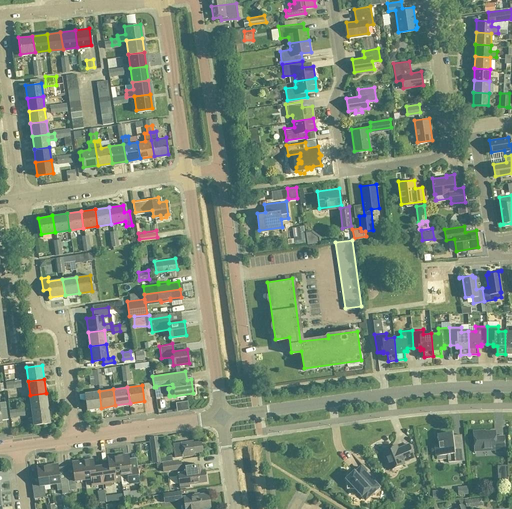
[(87,410),(101,408),(99,391),(85,393),(87,410)]
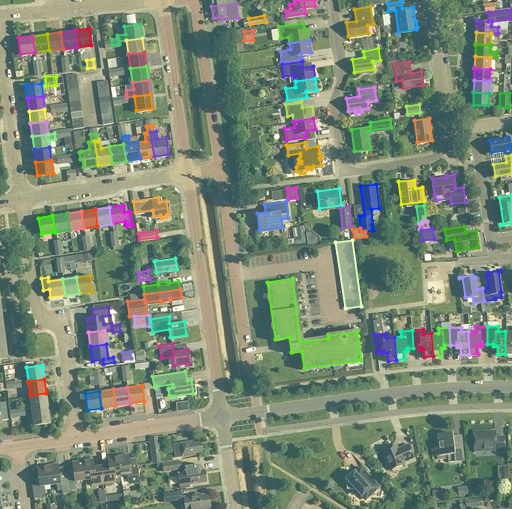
[(46,393),(30,395),(31,409),(48,407),(46,393)]
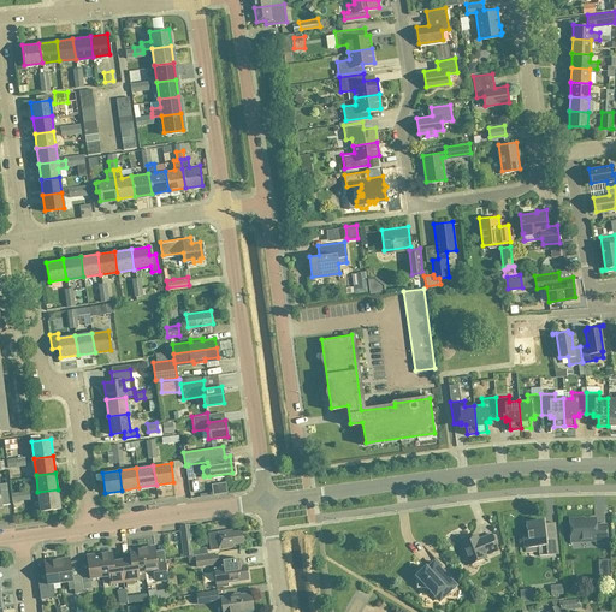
[(58,489),(37,492),(40,509),(60,506),(58,489)]
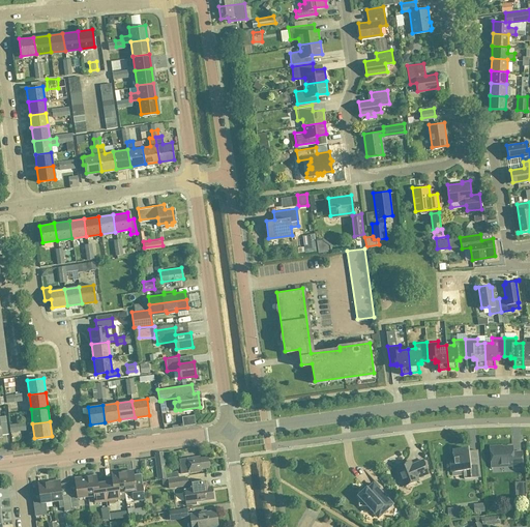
[(498,459),(498,464),(499,465),(505,465),(506,464),(512,463),(512,467),(522,466),(521,450),(512,451),(511,445),(501,446),(501,444),(490,445),(491,460),(492,460),(498,459)]
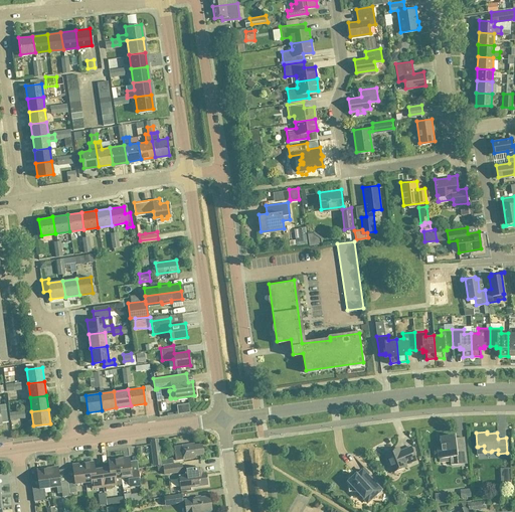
[(451,464),(466,462),(464,439),(455,440),(454,434),(440,436),(442,447),(438,448),(438,447),(437,447),(438,457),(450,456),(451,464)]
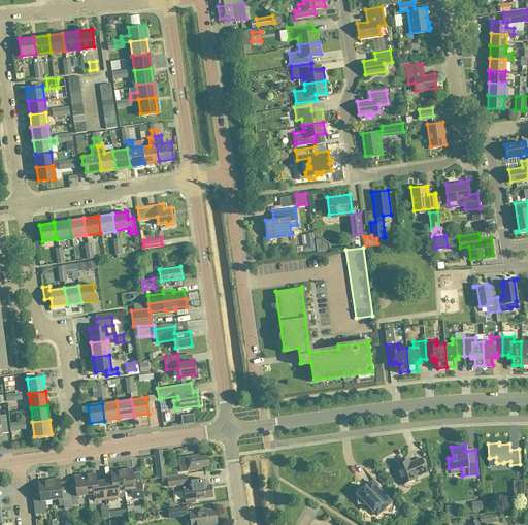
[(200,466),(208,465),(206,454),(199,455),(198,453),(177,456),(178,471),(200,468),(200,466)]
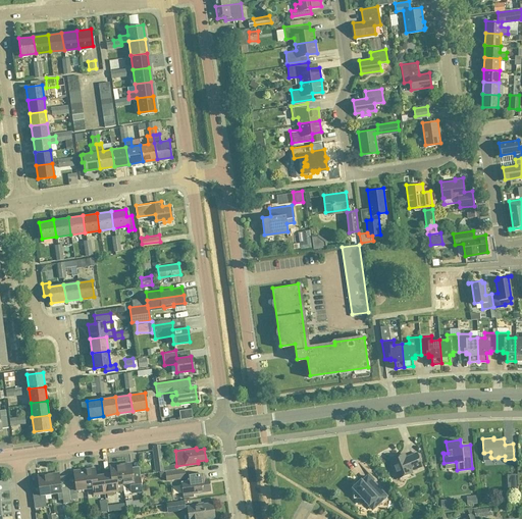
[(404,453),(389,459),(398,477),(412,472),(411,469),(422,465),(416,452),(405,456),(404,453)]
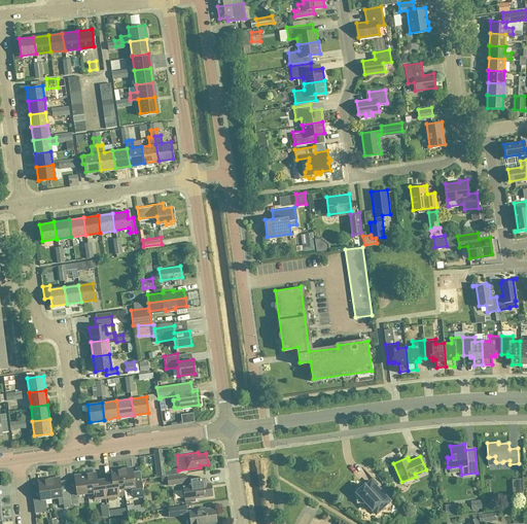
[(155,462),(156,474),(165,473),(164,461),(155,462)]
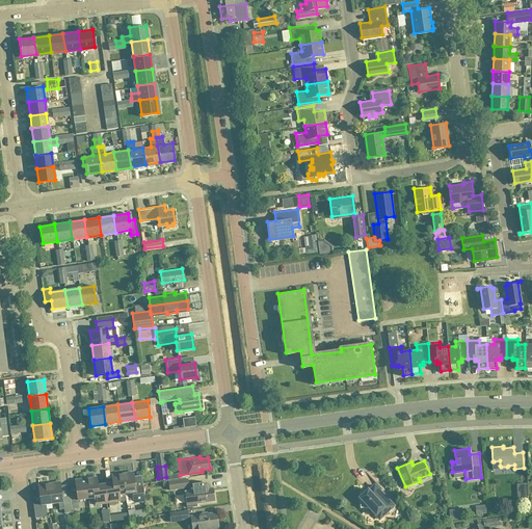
[(133,471),(122,472),(124,485),(124,487),(125,493),(126,499),(126,502),(133,501),(144,500),(142,485),(135,486),(133,471)]
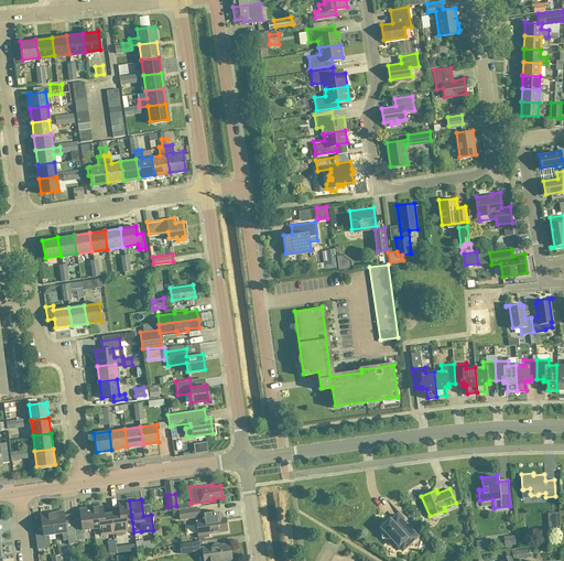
[(132,522),(131,517),(131,515),(129,500),(118,503),(119,510),(111,511),(112,520),(114,532),(115,531),(116,535),(122,533),(121,531),(128,530),(133,529),(132,522)]
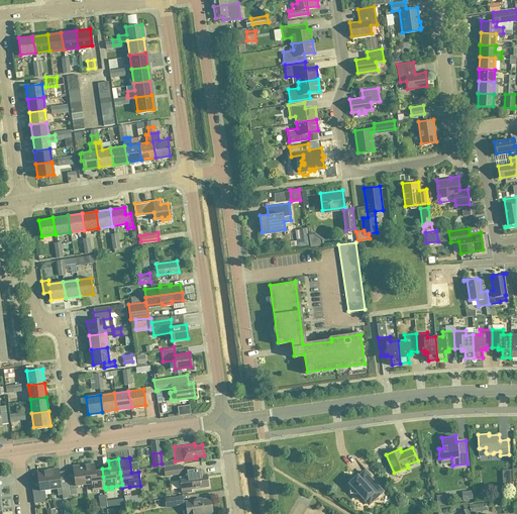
[(187,464),(189,472),(197,470),(194,461),(187,464)]
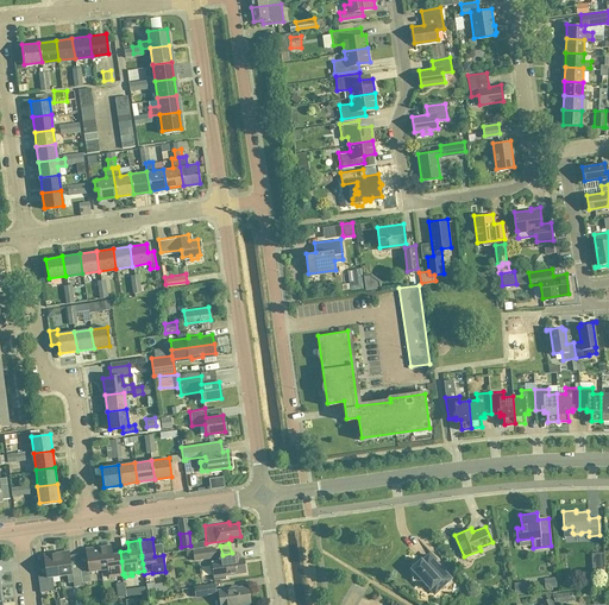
[(111,544),(98,546),(100,558),(100,561),(101,569),(107,568),(108,575),(123,574),(121,561),(120,552),(112,553),(111,544)]
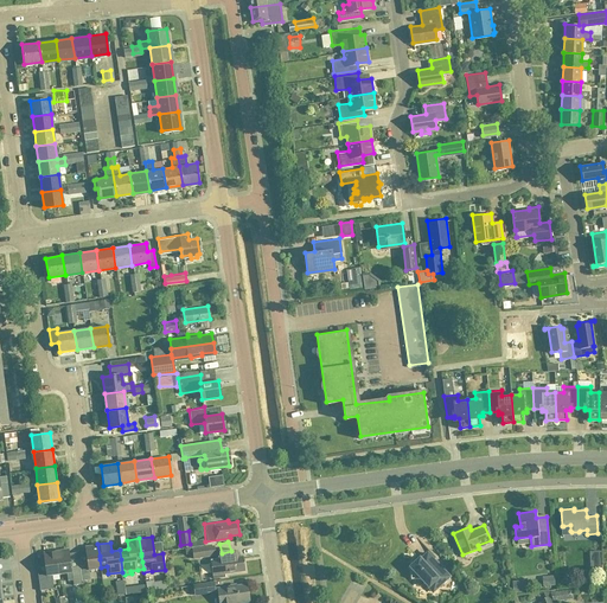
[(80,565),(81,579),(89,578),(88,569),(101,568),(100,559),(100,556),(97,544),(84,546),(87,564),(80,565)]
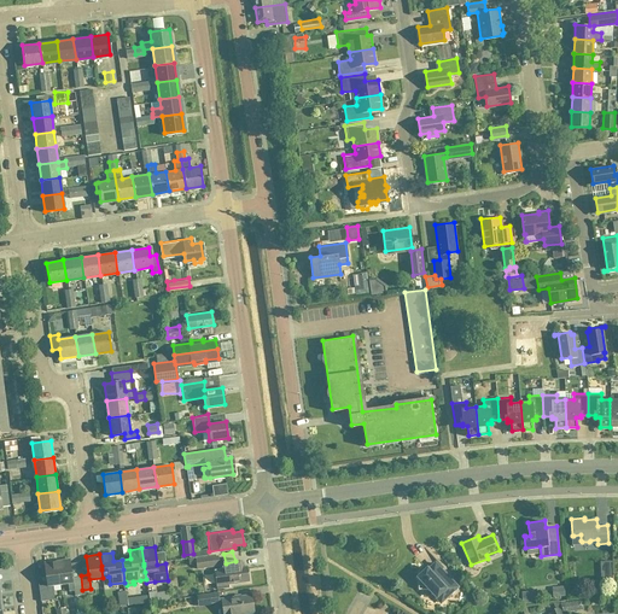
[(217,554),(194,556),(197,567),(219,565),(217,554)]
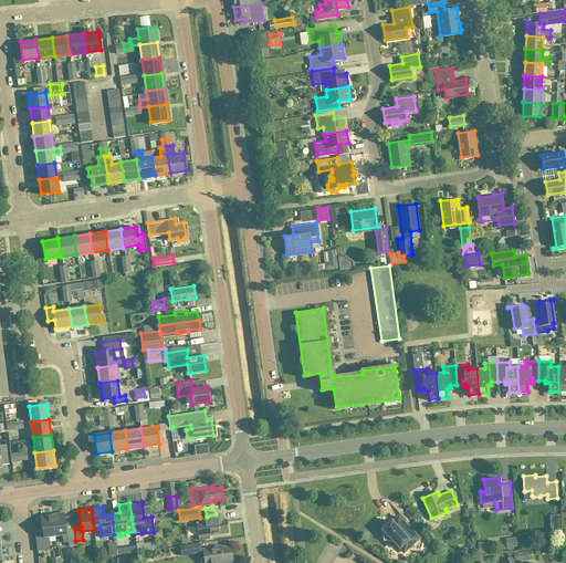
[(64,511),(52,513),(53,519),(54,528),(55,535),(62,534),(63,541),(67,540),(69,545),(75,544),(75,541),(74,528),(66,529),(64,511)]
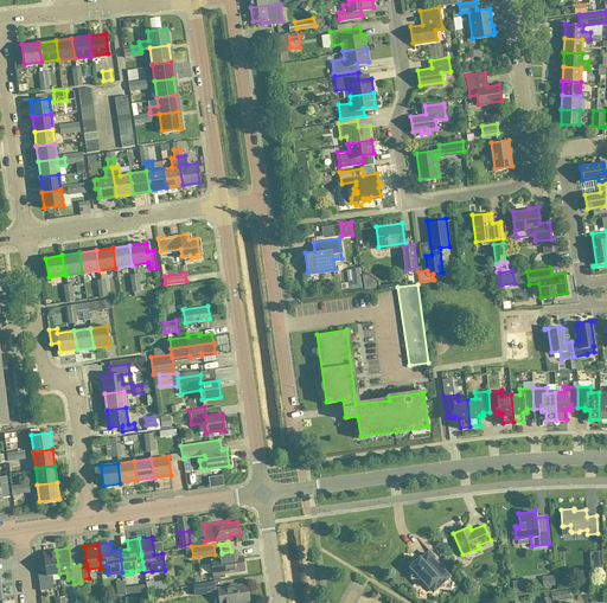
[(37,570),(39,589),(53,588),(51,575),(59,573),(58,565),(57,556),(56,550),(43,551),(45,570),(37,570)]
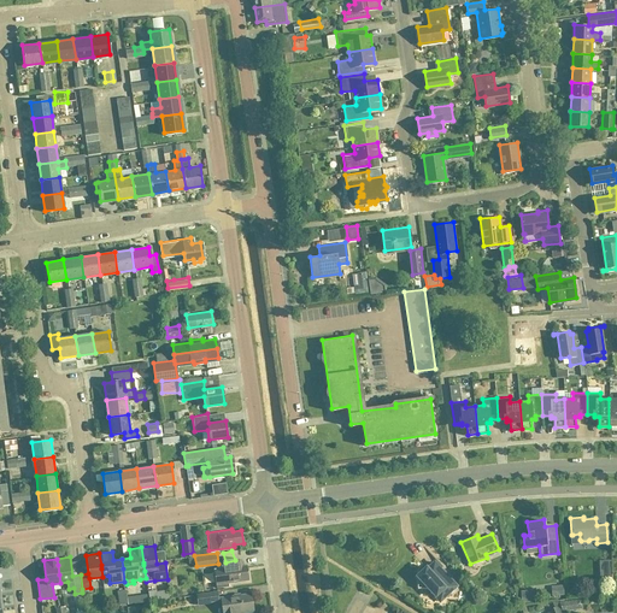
[(418,577),(418,587),(428,587),(440,600),(457,584),(434,561),(428,567),(427,566),(424,567),(418,567),(418,573),(417,575),(418,577)]
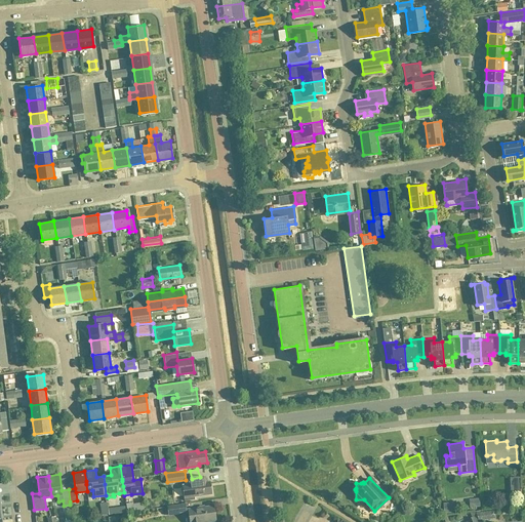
[(211,493),(209,481),(202,482),(202,481),(183,484),(185,499),(194,498),(194,495),(211,493)]
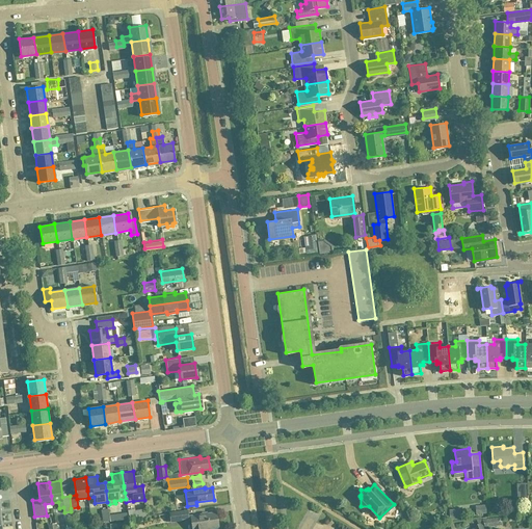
[(204,528),(217,527),(218,528),(216,511),(188,516),(187,510),(169,512),(170,521),(185,519),(185,523),(191,523),(192,528),(204,528)]
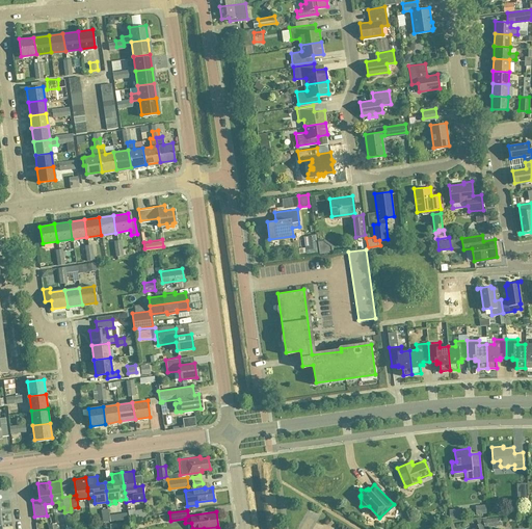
[(445,520),(442,512),(436,514),(440,522),(445,520)]
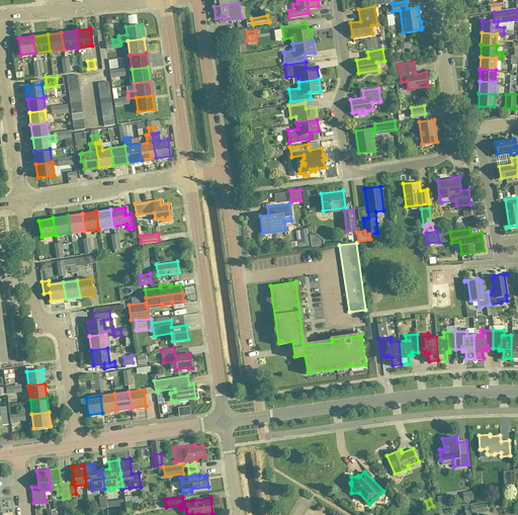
[(488,502),(468,504),(471,512),(489,510),(488,502)]
